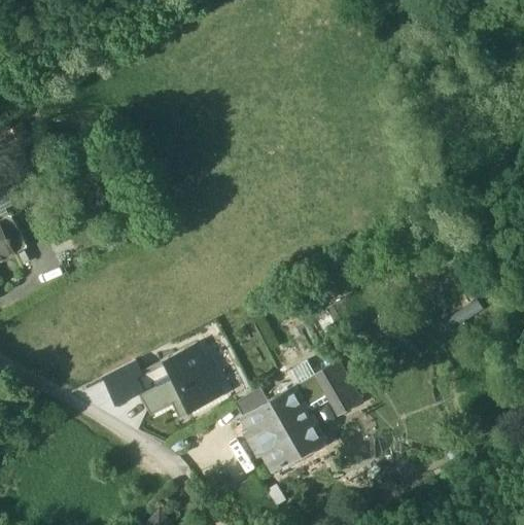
[(0,143),(8,159),(30,147),(19,125),(0,134),(0,143)]
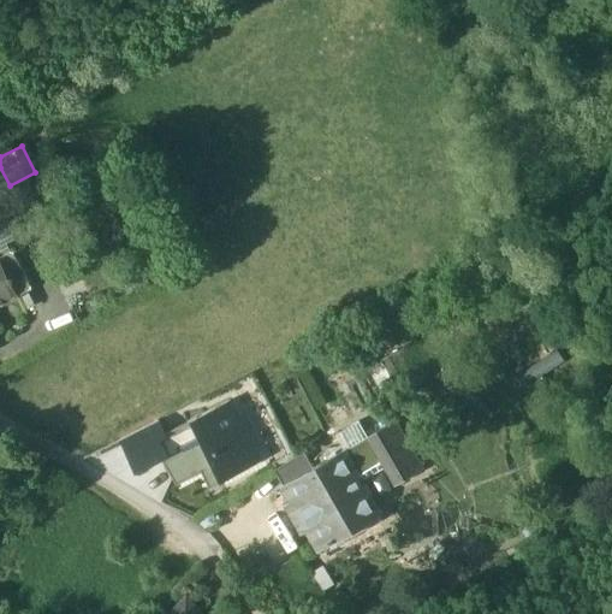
[(1,259),(0,257),(0,307),(29,293),(9,255),(1,259)]
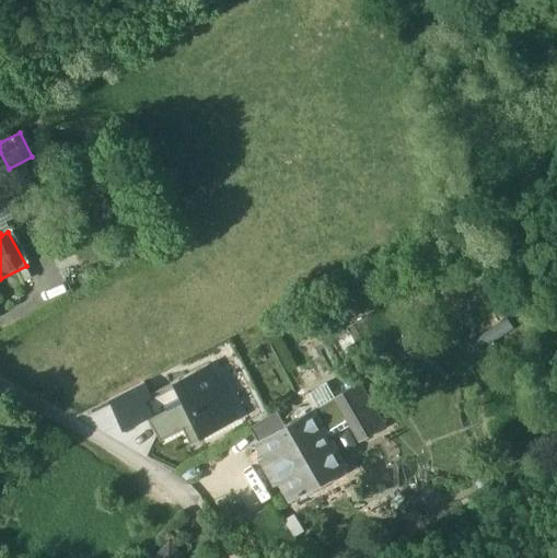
[(147,395),(139,399),(148,415),(161,440),(192,425),(198,439),(235,419),(228,404),(207,364),(147,395)]
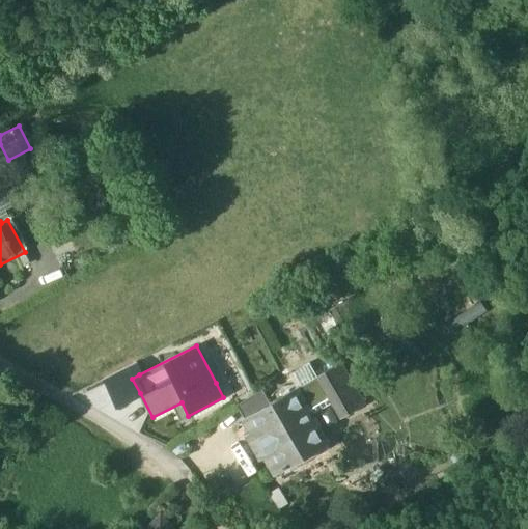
[(133,364),(102,381),(114,407),(140,393),(132,379),(139,374),(133,364)]
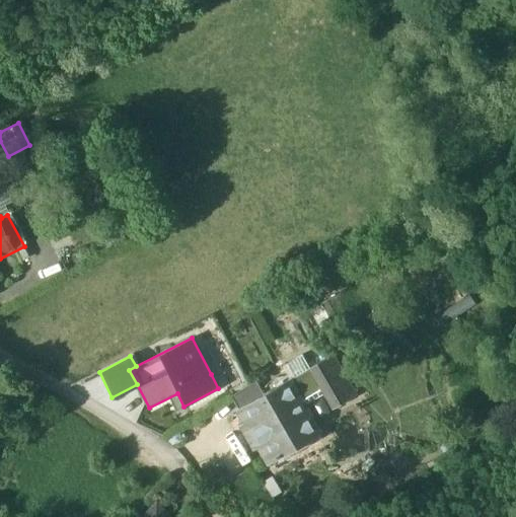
[(301,357),(286,366),(293,378),(309,370),(301,357)]
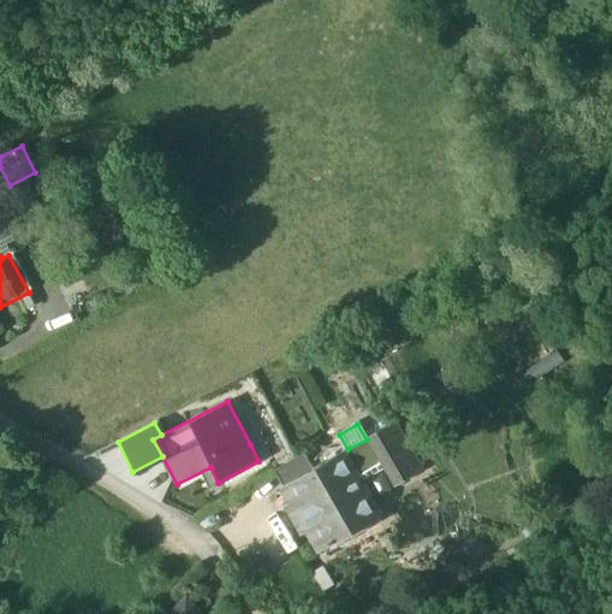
[(422,472),(393,424),(367,440),(385,471),(394,488),(422,472)]
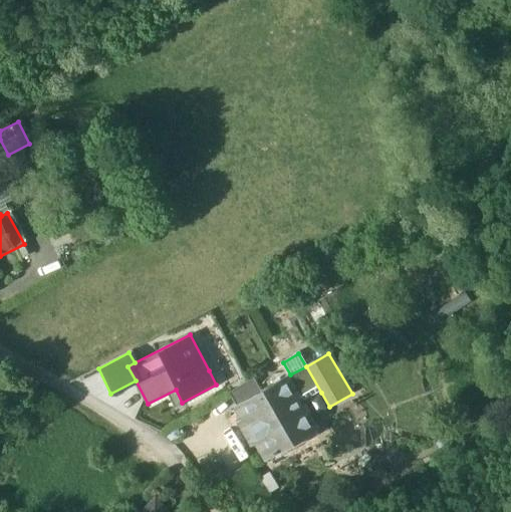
[(306,366),(290,374),(293,380),(290,382),(301,404),(321,393),(306,366)]
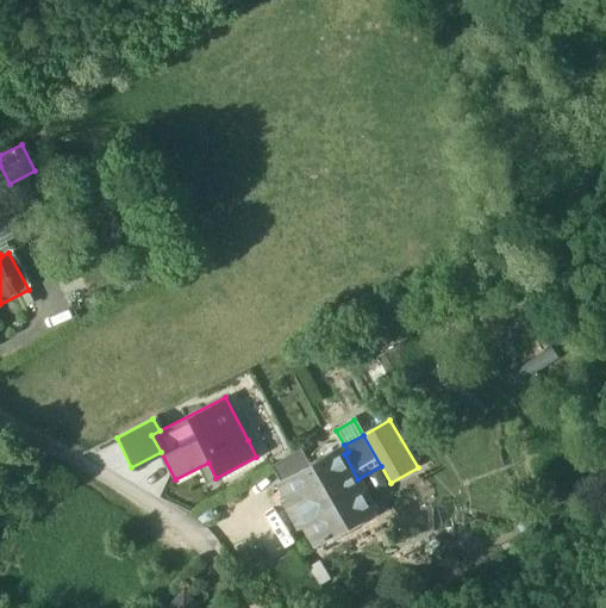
[(344,454),(339,448),(310,465),(286,478),(287,482),(298,500),(286,507),(298,529),(311,522),(311,523),(314,521),(326,541),(364,520),(355,503),(367,496),(357,479),(344,454)]
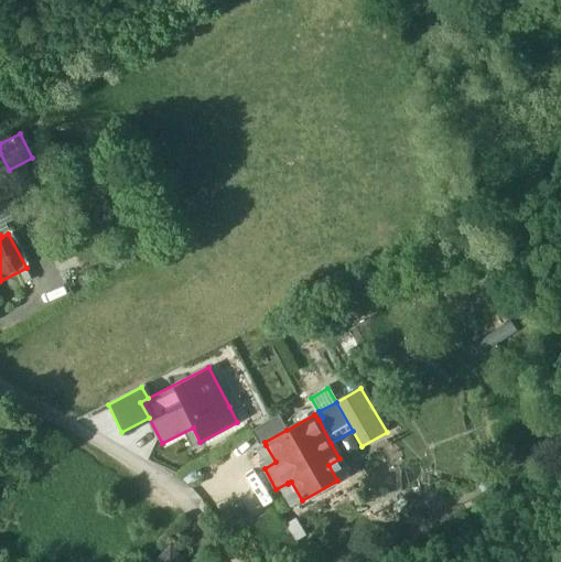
[(279,417),(251,432),(260,449),(266,445),(265,442),(287,430),(279,417)]
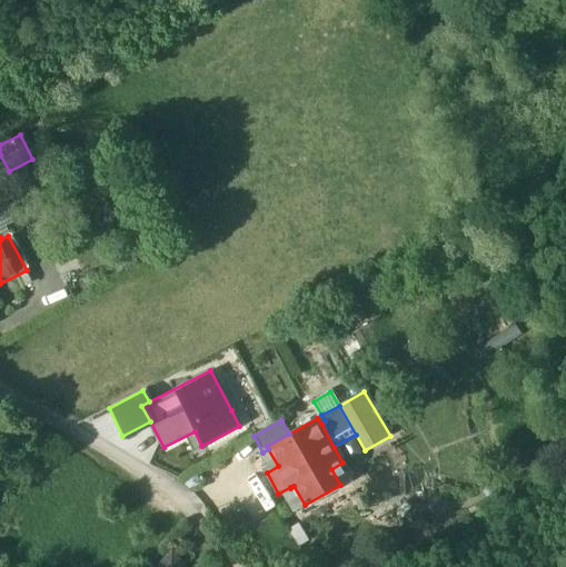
[(182,566),(172,555),(158,566),(182,566)]
